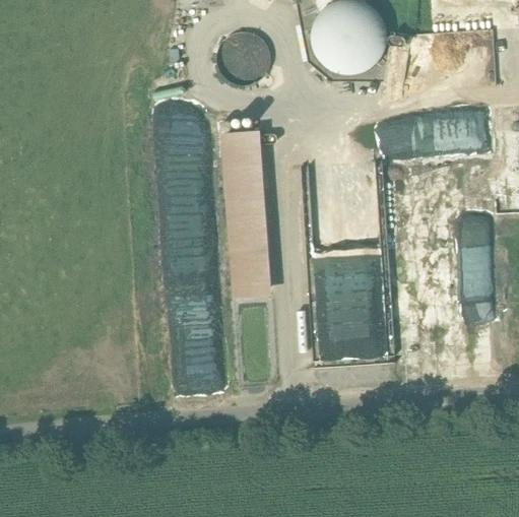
[(365,1),(364,0),(315,0),(320,11),(322,9),(324,6),(328,4),(333,1),(334,1),(336,0),(364,0),(365,1)]
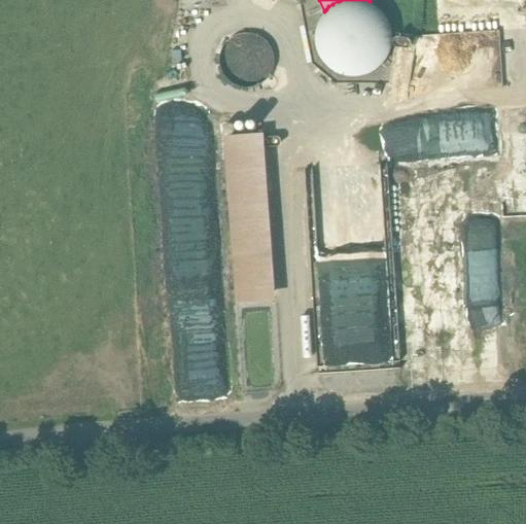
[(272,69),(274,59),(272,47),(266,39),(256,33),(246,31),(236,33),(226,39),(220,48),(219,59),(221,69),(228,78),(236,84),(246,86),(257,83),(266,78),(272,69)]
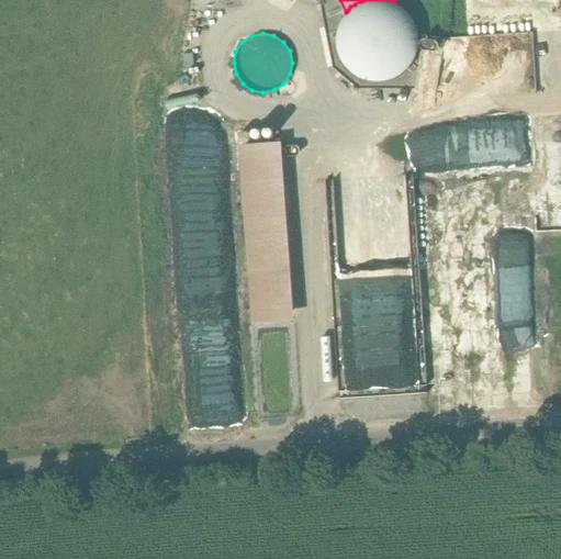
[(444,36),(423,33),(419,52),(441,54),(444,36)]
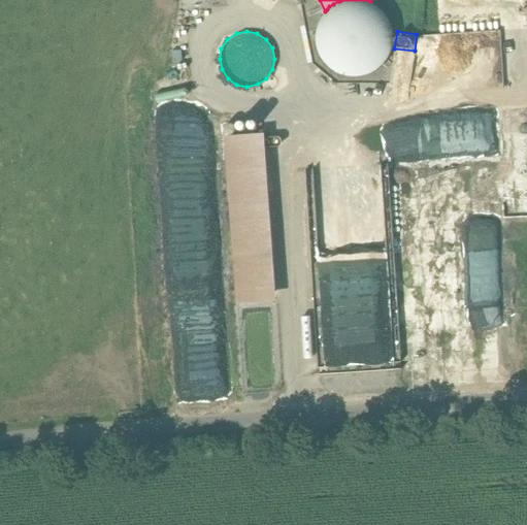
[(180,47),(171,48),(172,59),(182,59),(180,47)]
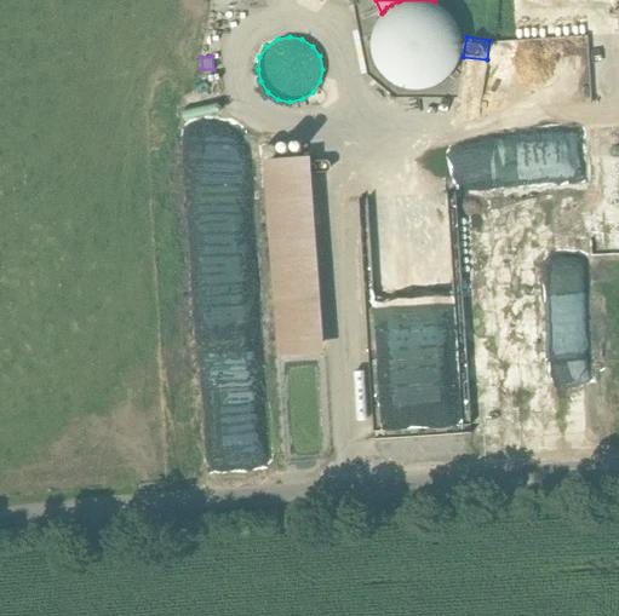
[(309,155),(265,159),(280,352),(324,350),(309,155)]
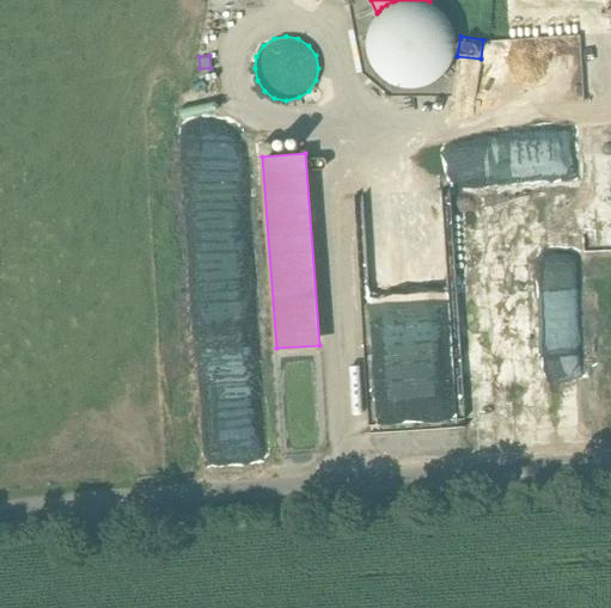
[(610,229),(585,232),(586,247),(610,245),(610,229)]
